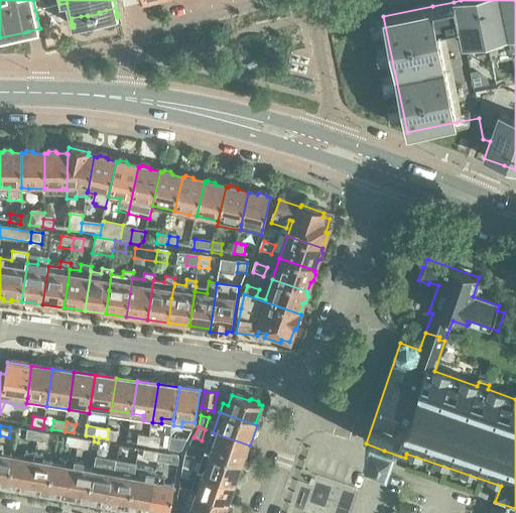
[(27,429),(25,439),(38,441),(40,432),(27,429)]
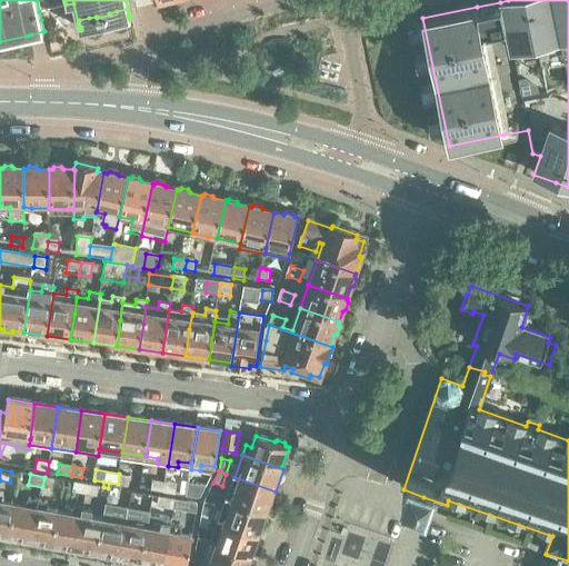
[(130,475),(119,474),(118,484),(128,486),(130,475)]
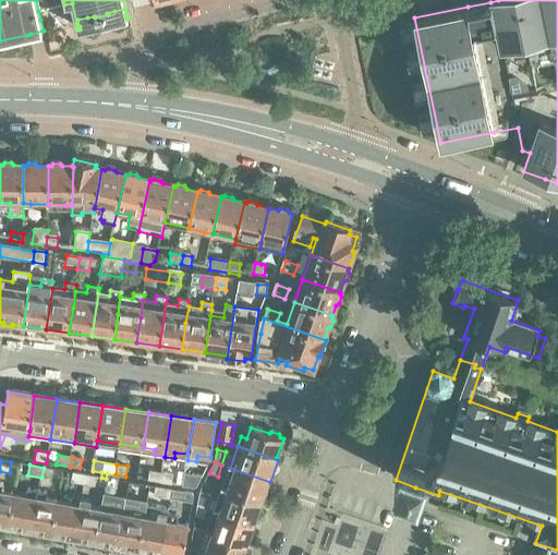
[(51,469),(44,468),(41,478),(50,480),(51,469)]
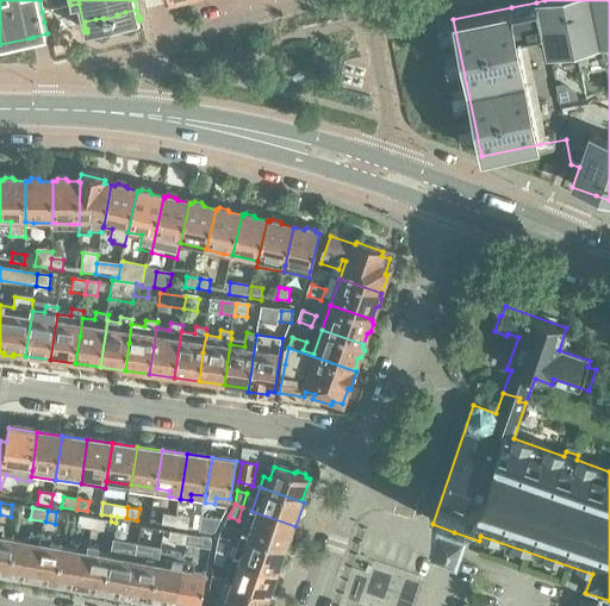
[(249,537),(287,550),(296,526),(251,511),(248,520),(254,523),(249,537)]
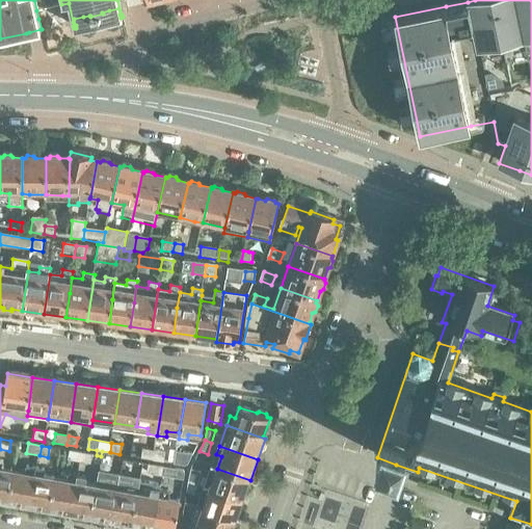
[(141,457),(154,459),(155,450),(142,447),(141,457)]
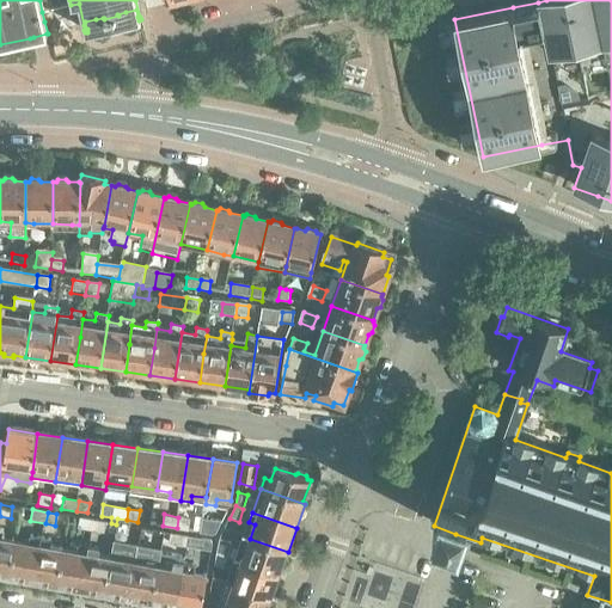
[(78,528),(92,532),(95,520),(79,517),(78,528)]
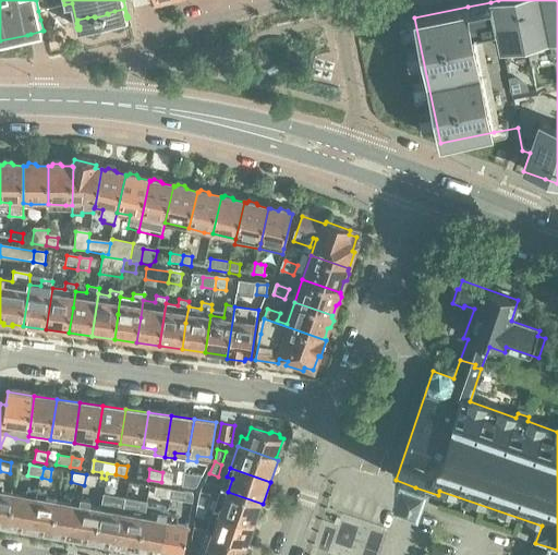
[(173,473),(162,472),(161,482),(171,484),(173,473)]
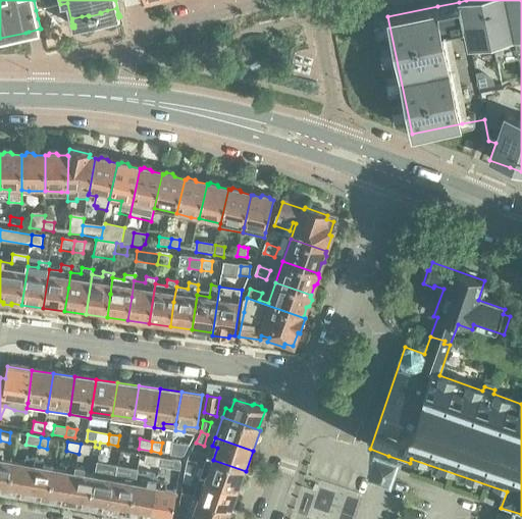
[(188,445),(171,443),(169,453),(179,455),(184,455),(188,445)]
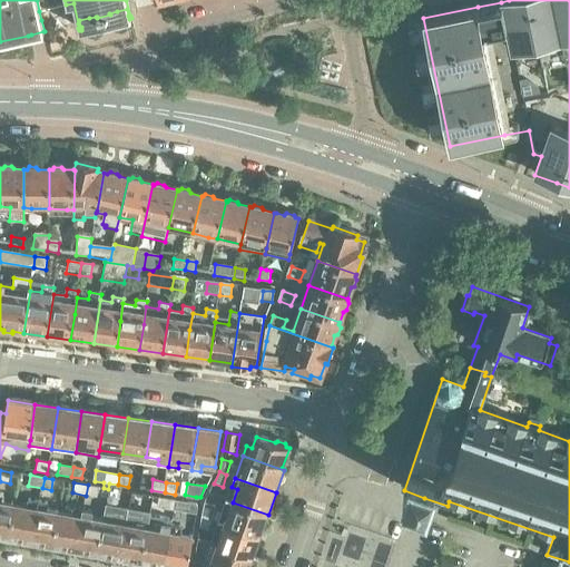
[(88,485),(86,496),(95,497),(97,486),(88,485)]
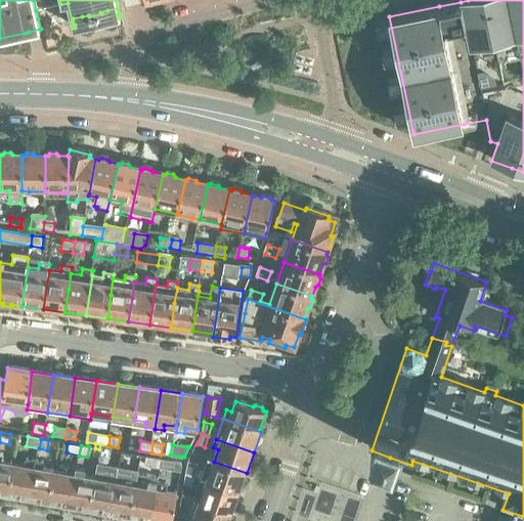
[(0,495),(8,497),(14,464),(3,462),(4,456),(0,454),(0,495)]
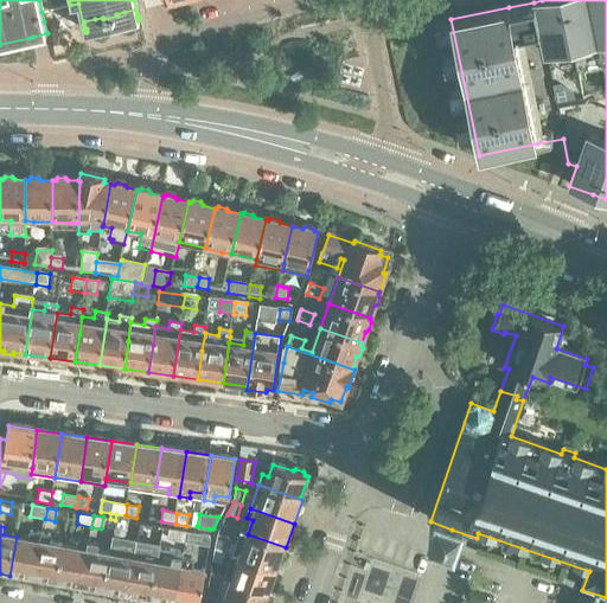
[(166,540),(186,544),(189,532),(168,530),(166,540)]
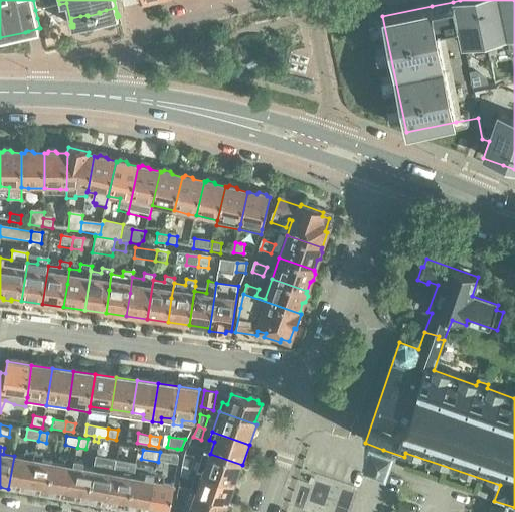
[(25,458),(14,456),(8,489),(28,492),(35,454),(26,452),(25,458)]
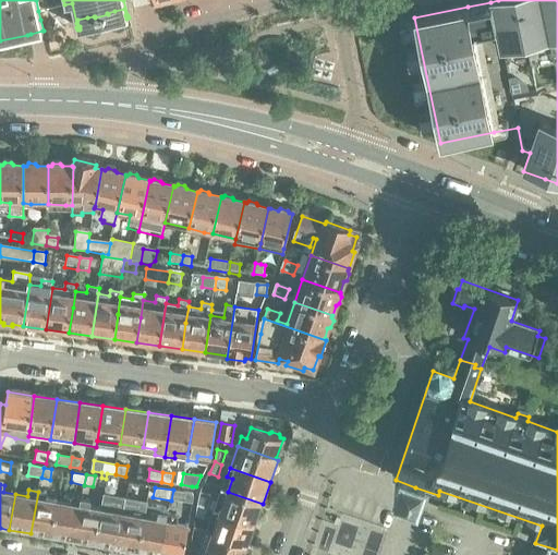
[(173,490),(171,501),(192,504),(193,493),(173,490)]
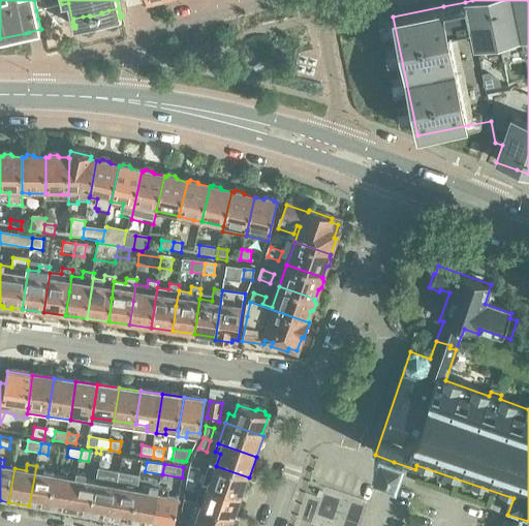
[(189,465),(187,478),(195,482),(200,469),(189,465)]
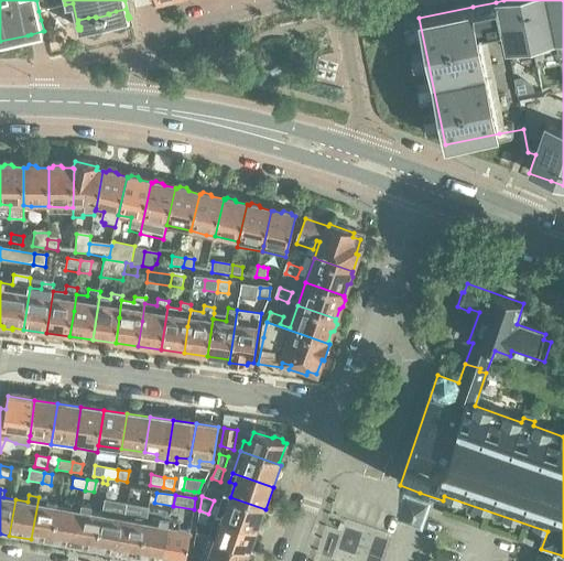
[(31,539),(53,543),(60,507),(46,505),(47,498),(39,497),(31,539)]
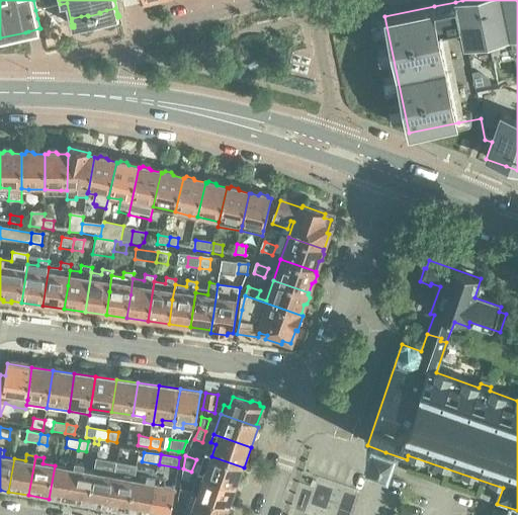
[(237,488),(244,467),(211,456),(207,468),(202,466),(199,475),(237,488)]
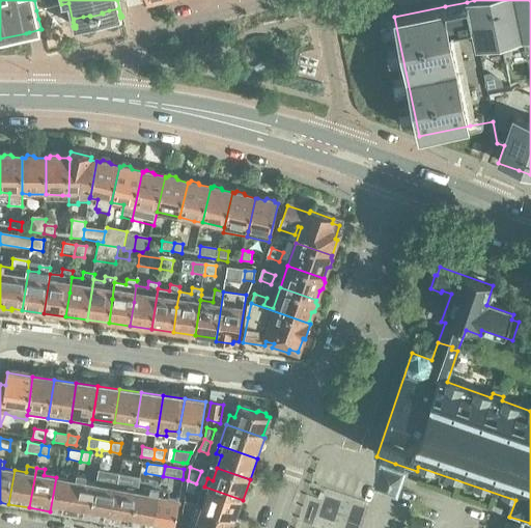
[(67,479),(56,477),(50,511),(71,515),(78,475),(68,473),(67,479)]
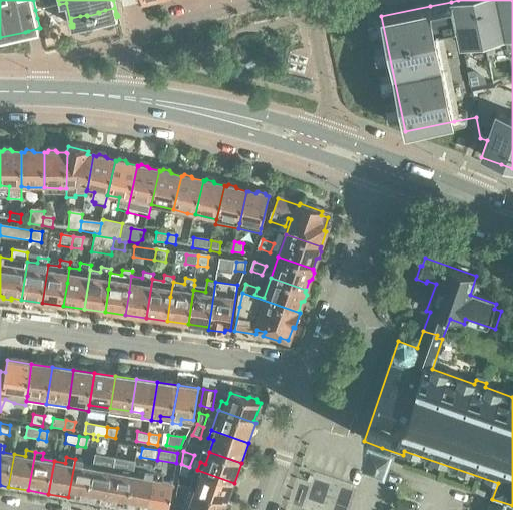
[(68,497),(89,501),(95,469),(82,467),(84,460),(75,459),(68,497)]
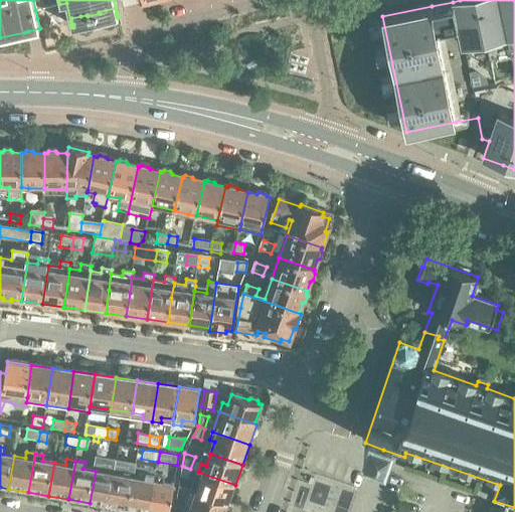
[(109,506),(129,510),(136,478),(123,476),(125,464),(117,463),(116,468),(109,506)]
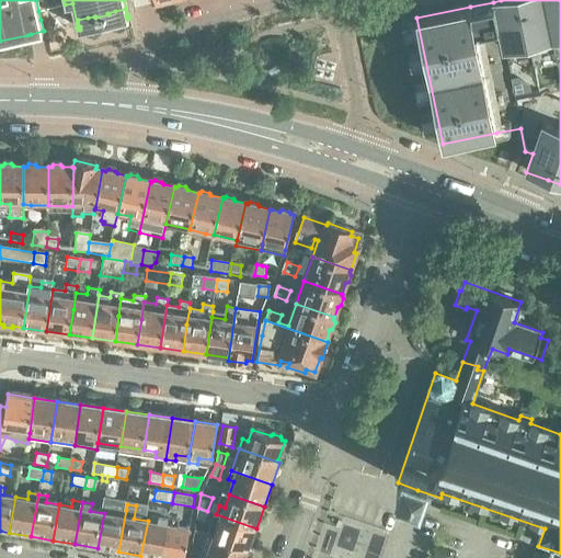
[(198,508),(196,517),(204,521),(207,511),(198,508)]
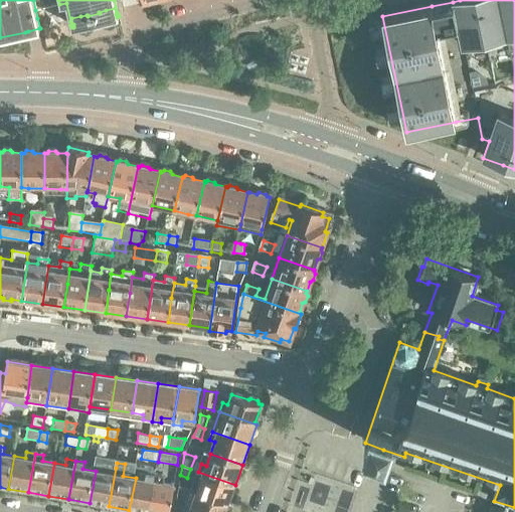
[(105,473),(96,471),(90,503),(109,506),(116,468),(106,467),(105,473)]
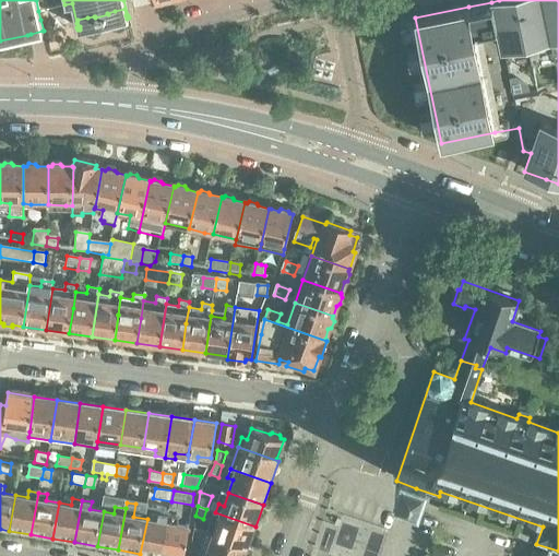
[(147,519),(140,554),(147,555),(162,555),(169,517),(169,512),(161,510),(158,521),(147,519)]
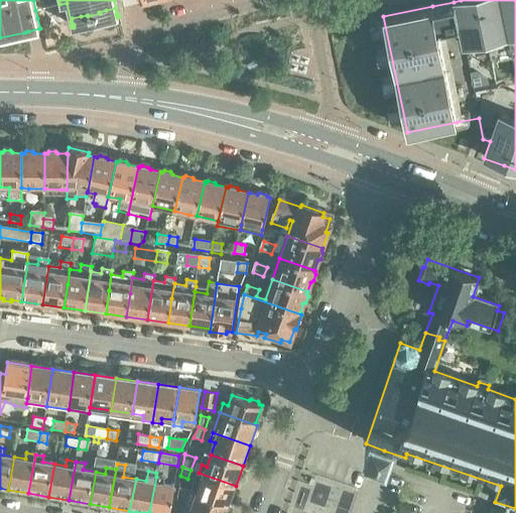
[(202,484),(198,495),(227,506),(229,507),(236,486),(199,473),(196,482),(202,484)]
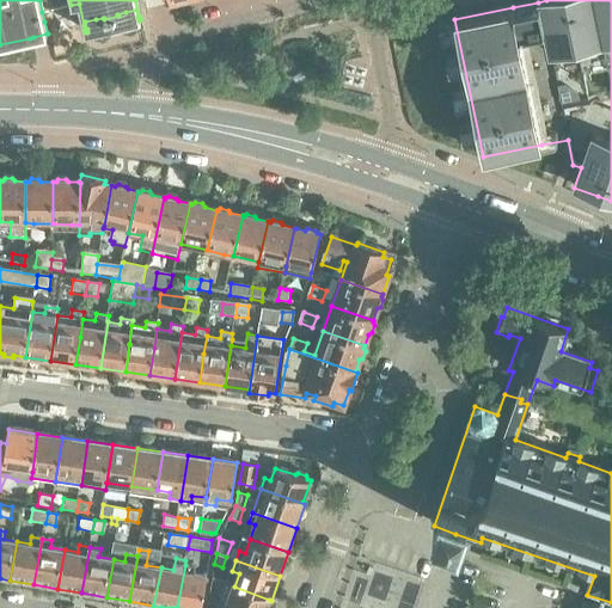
[(185,565),(177,607),(202,607),(207,576),(194,573),(195,566),(185,565)]
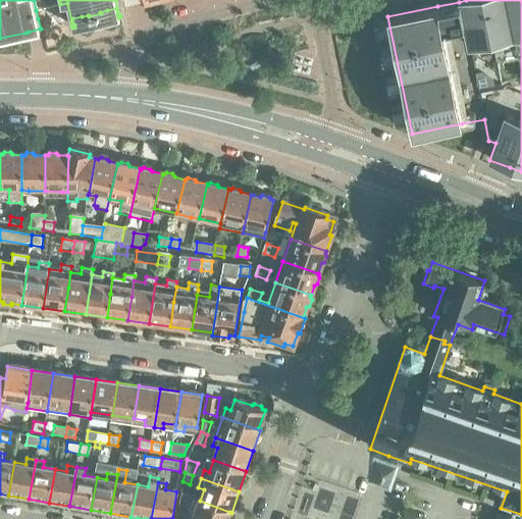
[(226,518),(229,512),(200,501),(181,495),(179,507),(190,511),(191,508),(197,509),(193,518),(226,518)]
